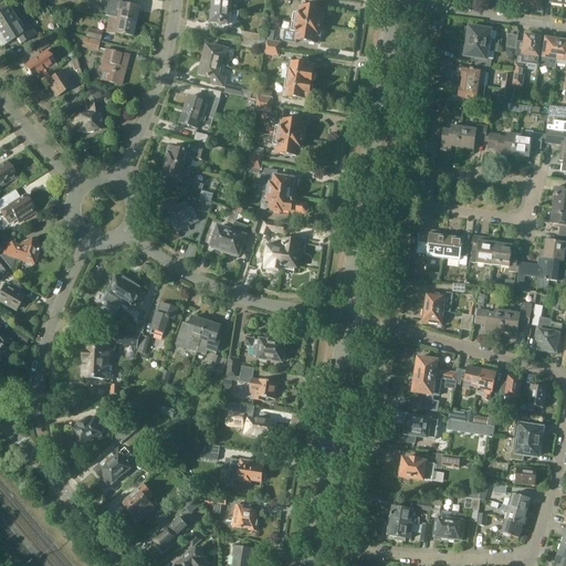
[(213,0),(213,8),(238,11),(238,3),(241,3),(241,0),(213,0)]
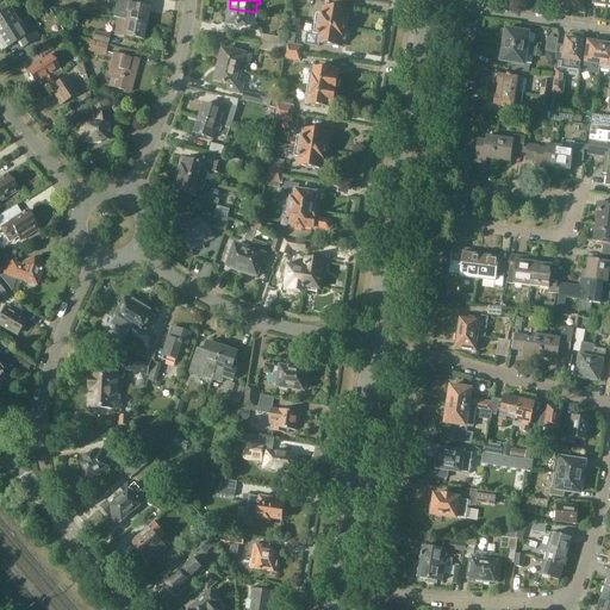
[(0,33),(18,23),(10,8),(8,10),(5,2),(0,5),(0,33)]
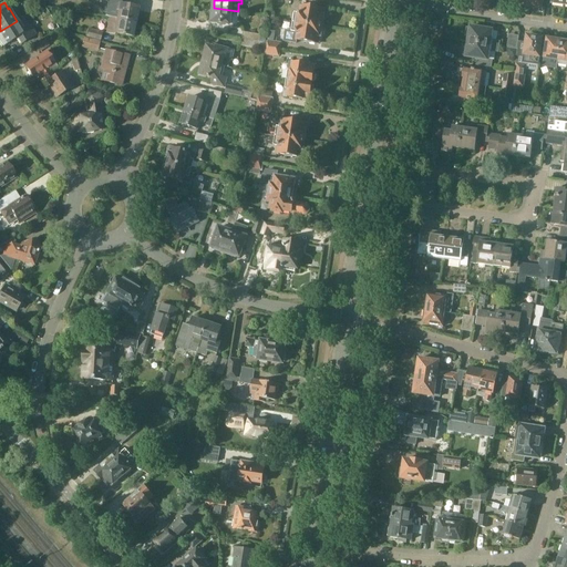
[(120,10),(117,19),(136,22),(138,8),(119,3),(117,10),(120,10)]
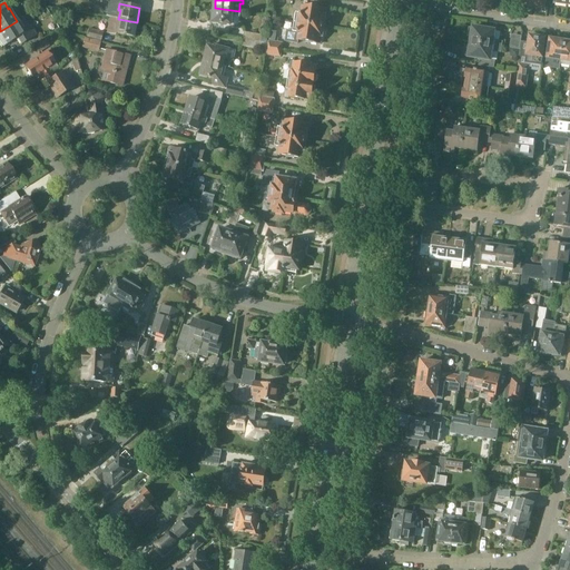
[(297,12),(296,21),(325,26),(326,17),(325,17),(326,9),(305,6),(304,13),(297,12)]
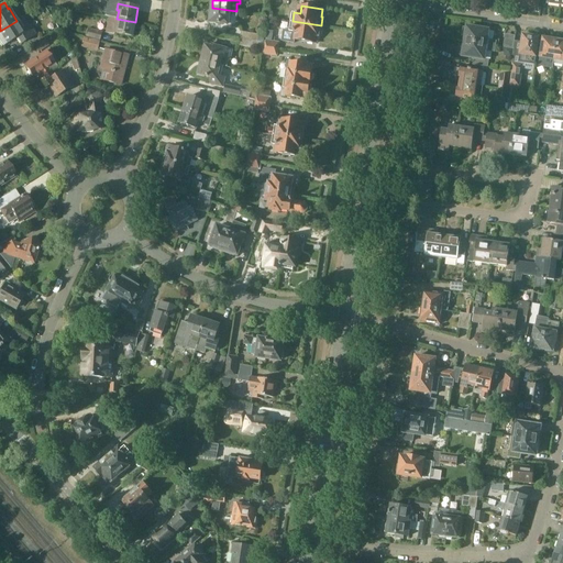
[(238,11),(236,11),(212,8),(211,15),(210,15),(210,23),(217,23),(217,22),(229,24),(230,17),(236,18),(238,11)]
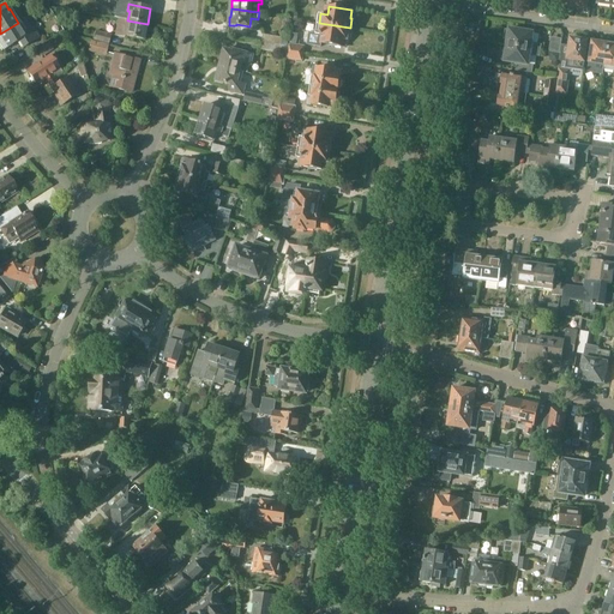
[(34,28),(31,30),(24,18),(18,23),(0,34),(0,43),(4,50),(19,41),(24,48),(40,37),(34,28)]
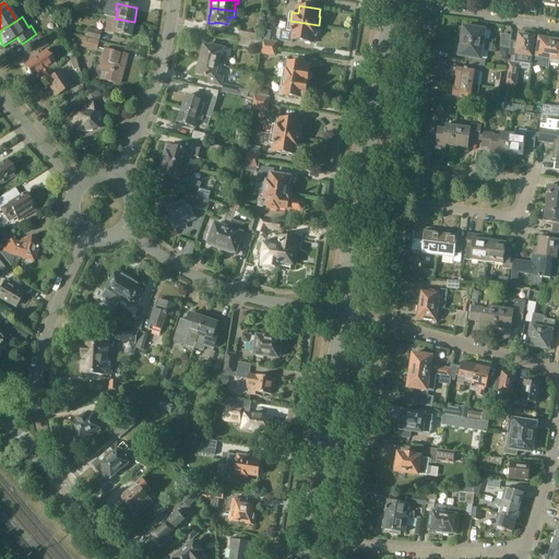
[(134,22),(116,19),(115,23),(107,22),(105,32),(114,34),(114,33),(131,36),(131,35),(132,35),(133,27),(134,22)]
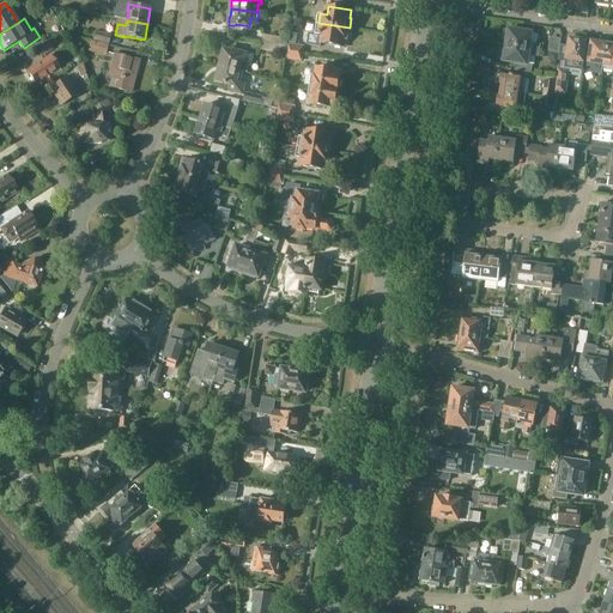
[(350,28),(319,23),(316,34),(310,32),(309,44),(322,47),(322,43),(331,44),(331,46),(335,47),(335,46),(345,47),(346,40),(347,40),(350,28)]
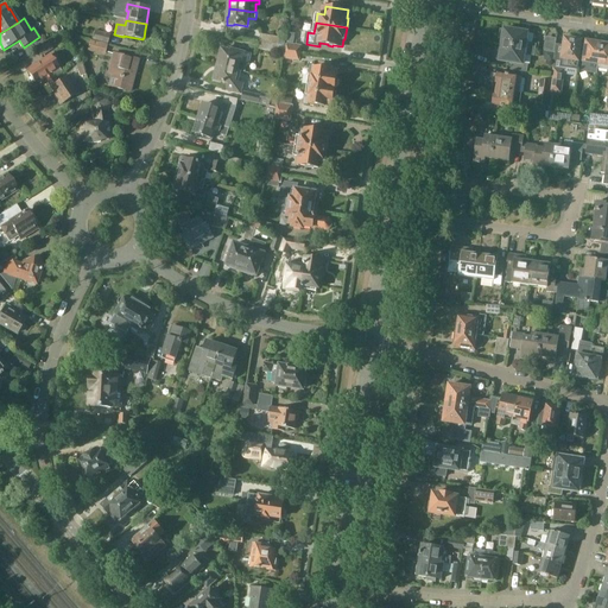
[(502,44),(536,50),(537,44),(526,43),(527,32),(505,29),(505,30),(501,30),(499,38),(502,39),(502,44)]
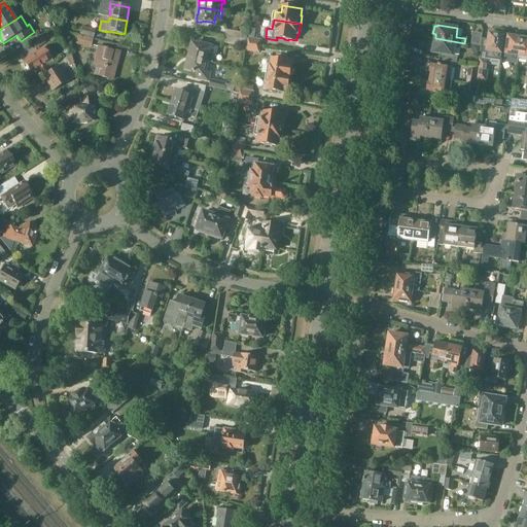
[(80,35),(94,38),(95,31),(82,27),(80,35)]
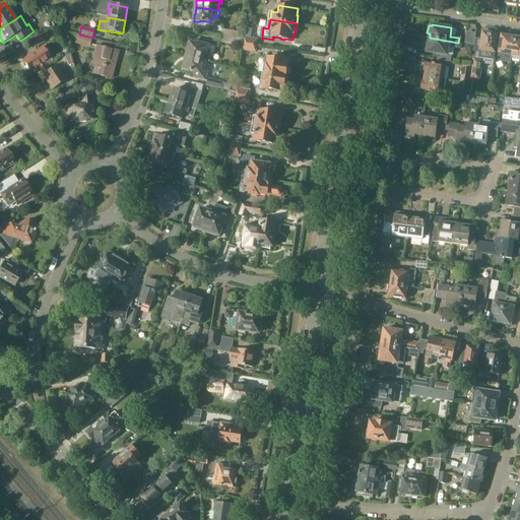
[(221,36),(244,40),(245,34),(222,29),(221,36)]
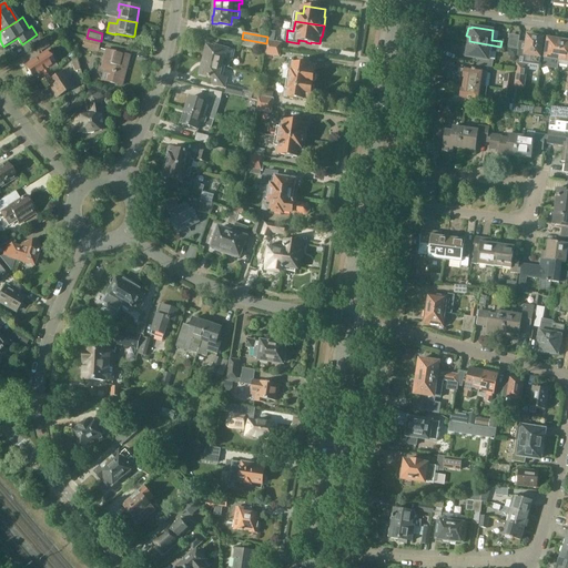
[(518,50),(520,37),(509,34),(507,49),(518,50)]
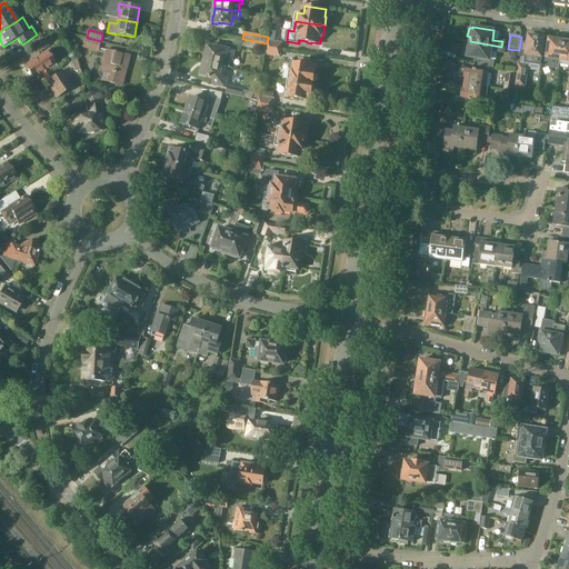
[(529,36),(526,55),(525,65),(518,63),(515,86),(525,88),(528,69),(530,69),(531,63),(540,65),(545,39),(529,36)]
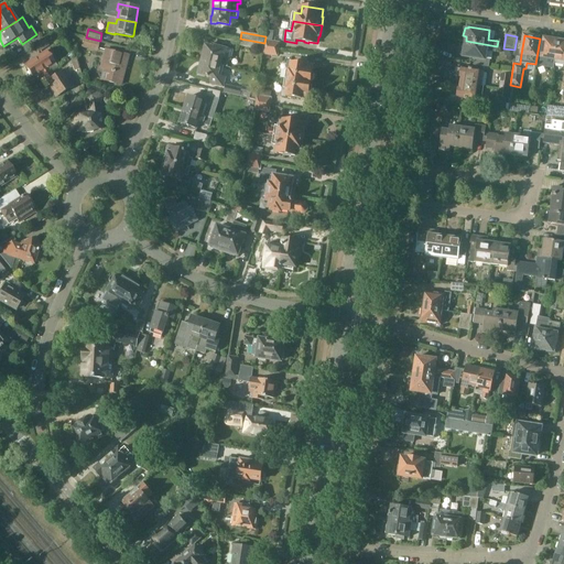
[(99,42),(84,38),(82,47),(97,52),(99,42)]
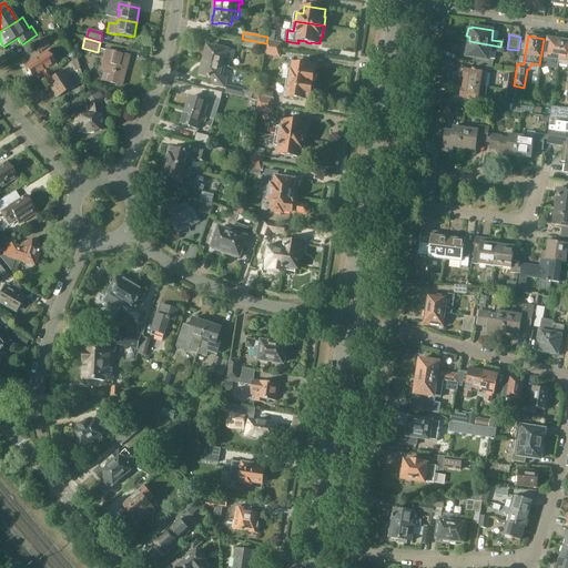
[(39,52),(50,46),(46,39),(34,47),(39,52)]
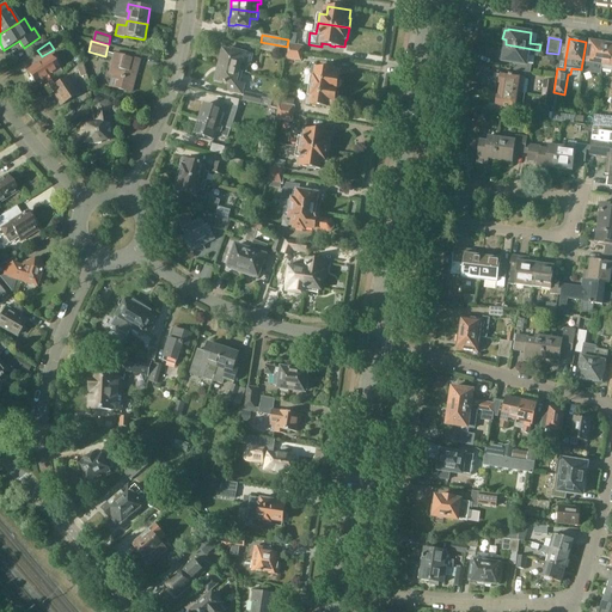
[(286,55),(287,47),(261,42),(259,50),(286,55)]
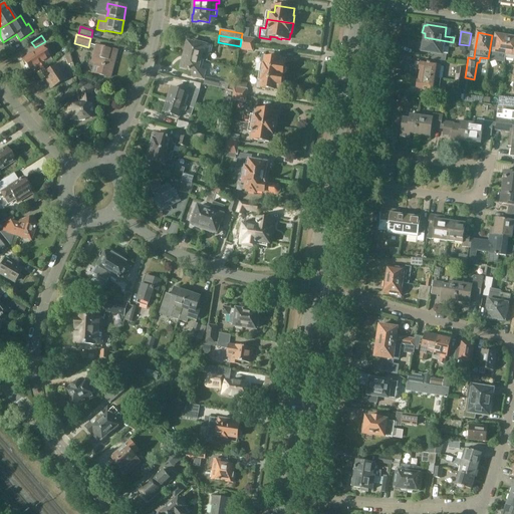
[(506,54),(509,37),(496,35),(493,52),(506,54)]
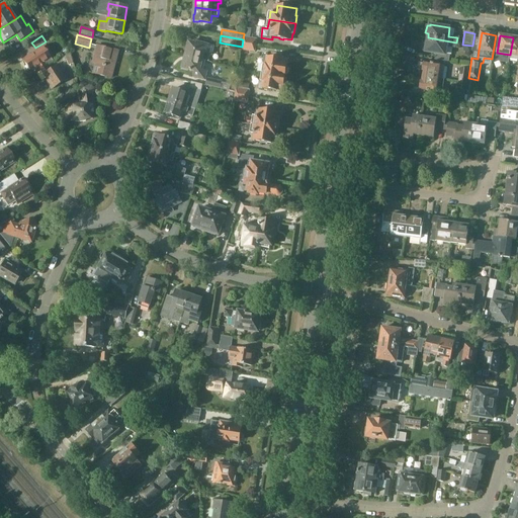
[(456,42),(428,37),(427,44),(424,42),(423,50),(426,51),(426,52),(437,54),(436,60),(449,62),(450,55),(446,54),(447,47),(456,48),(456,42)]
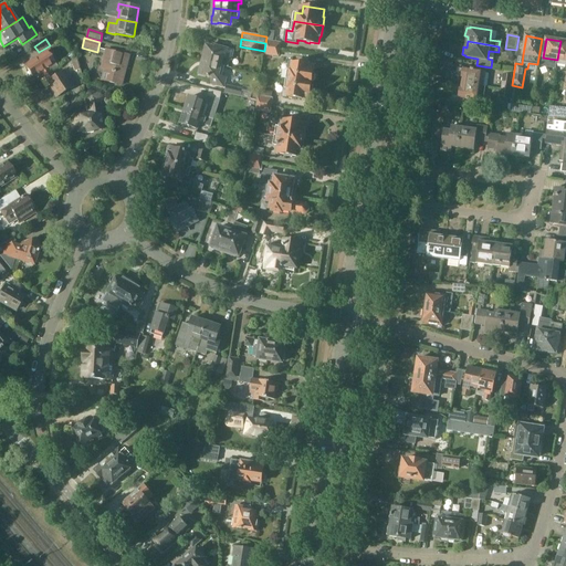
[(565,41),(561,41),(557,60),(556,64),(565,65),(565,41)]
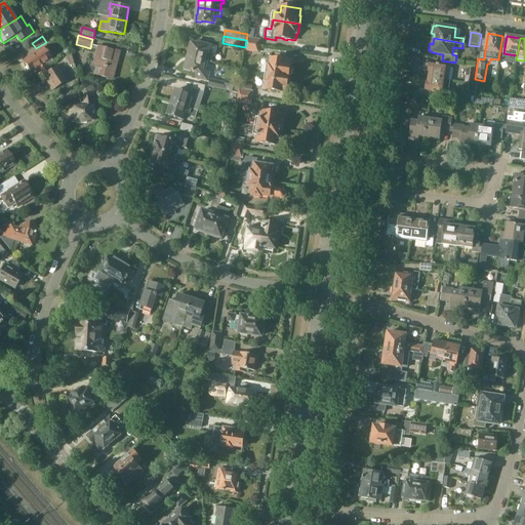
[(192,43),(189,57),(208,62),(211,63),(213,55),(214,55),(216,47),(205,44),(202,46),(192,43)]
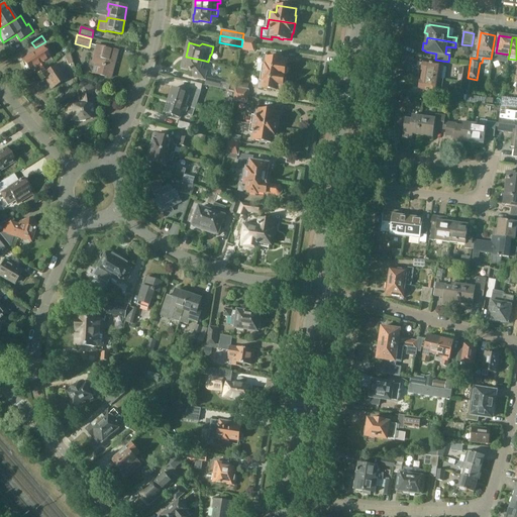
[(255,45),(243,43),(242,50),(254,53),(255,45)]
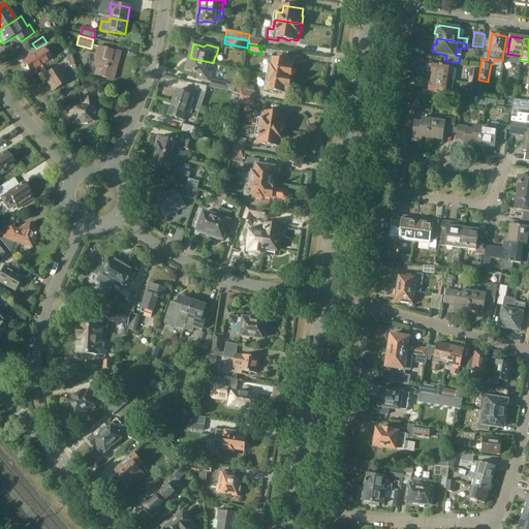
[(114,80),(121,53),(99,47),(95,65),(98,66),(95,74),(114,80)]
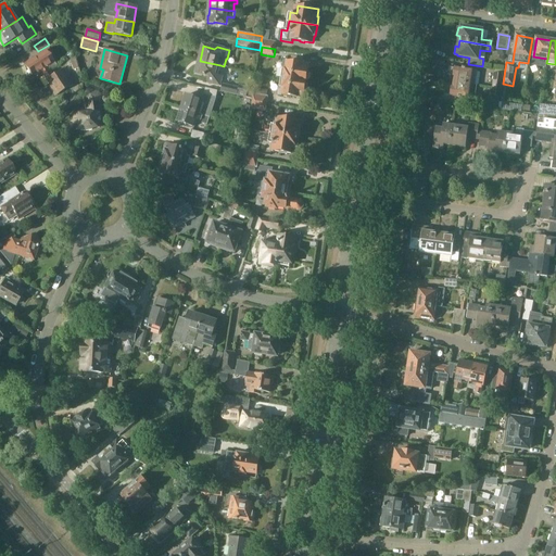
[(45,74),(51,70),(57,66),(47,52),(45,52),(26,64),(33,76),(42,70),(45,74)]
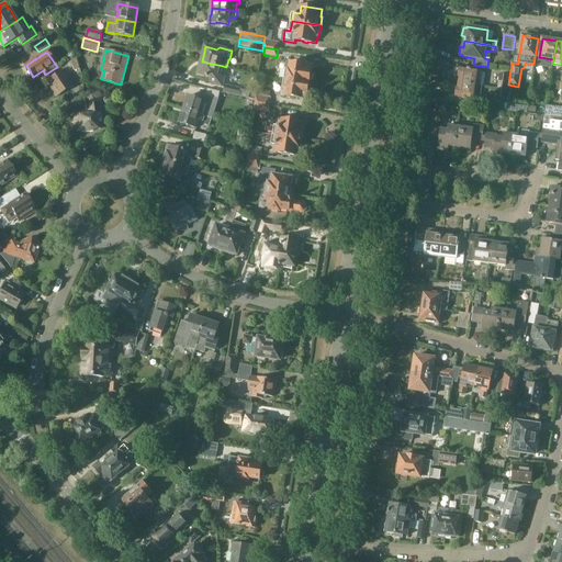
[(285,78),(312,82),(314,66),(308,65),(310,62),(301,60),(300,64),(288,62),(285,78)]
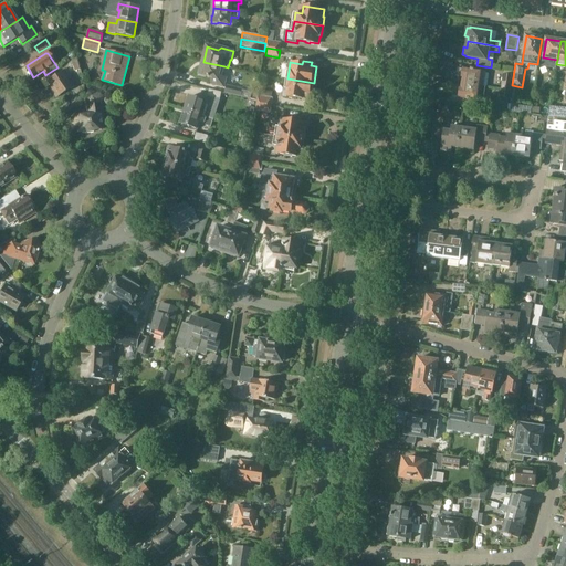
[(222,77),(224,66),(203,62),(201,69),(199,75),(206,77),(206,76),(213,77),(211,84),(224,87),(227,79),(222,77)]
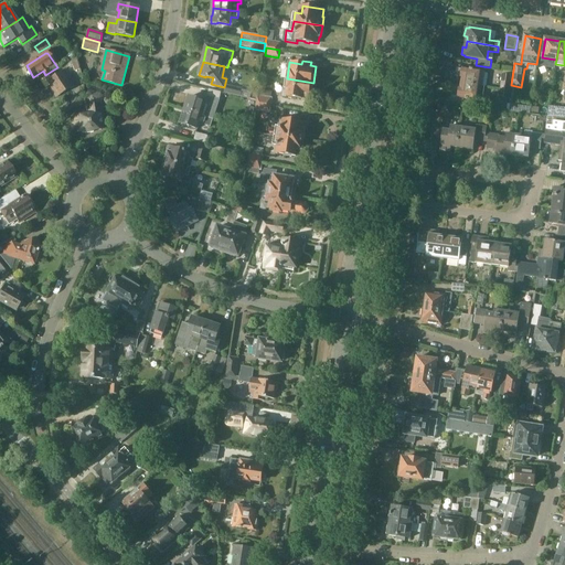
[(55,76),(52,71),(45,75),(52,86),(50,87),(56,97),(74,86),(74,81),(66,68),(55,76)]
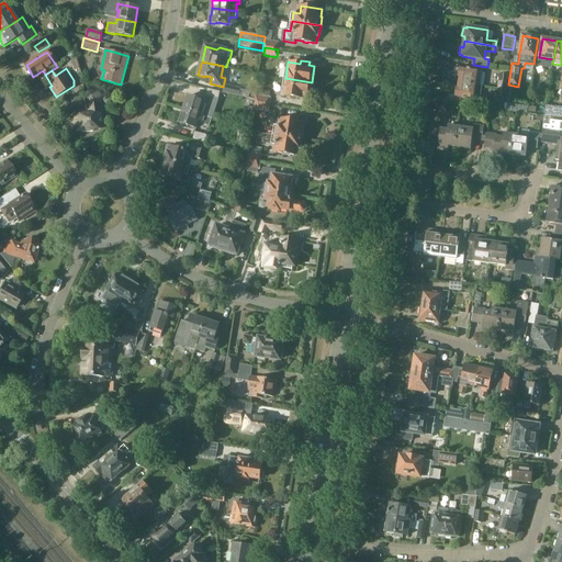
[(459,77),(458,82),(481,86),(483,71),(460,68),(460,69),(454,68),(453,76),(459,77)]
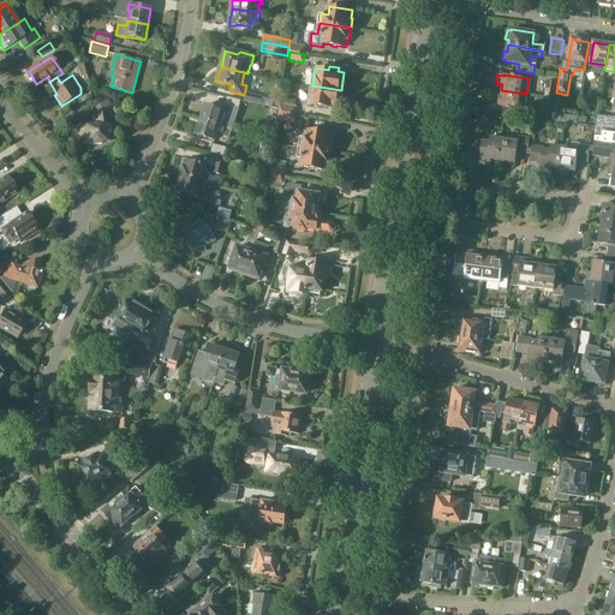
[(544,97),(555,99),(557,83),(547,82),(544,97)]
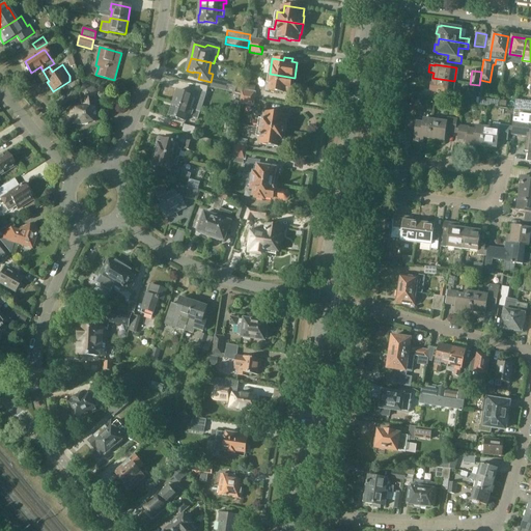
[(295,78),(270,74),(268,90),(291,94),(295,78)]
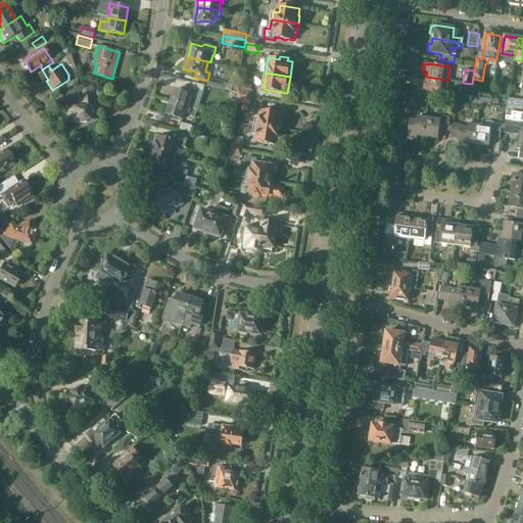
[(448,80),(447,80),(426,77),(425,83),(421,82),(420,89),(424,89),(424,90),(446,94),(448,80)]
